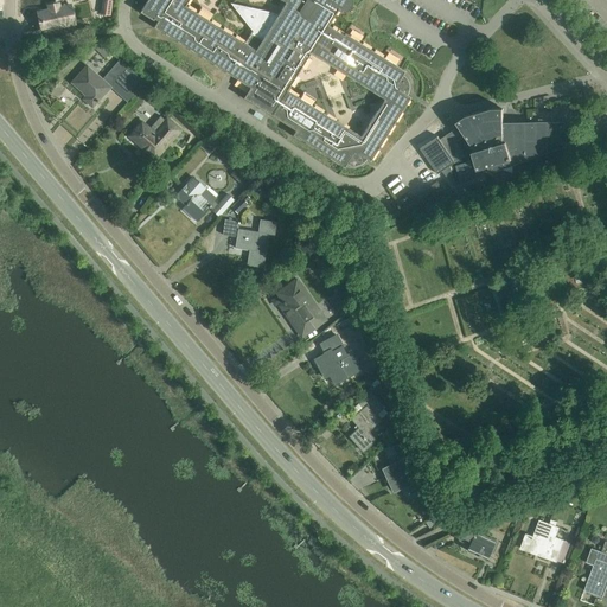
[(147,0),(140,12),(153,20),(154,19),(158,21),(154,27),(250,88),(244,97),(295,131),(293,135),(344,168),(352,155),(356,158),(357,153),(370,161),(410,97),(398,89),(401,85),(397,84),(406,71),(345,33),(344,36),(328,26),(339,8),(340,10),(342,10),(343,10),(345,10),(346,8),(347,8),(349,7),(350,5),(350,2),(350,1),(349,0),(147,0)]
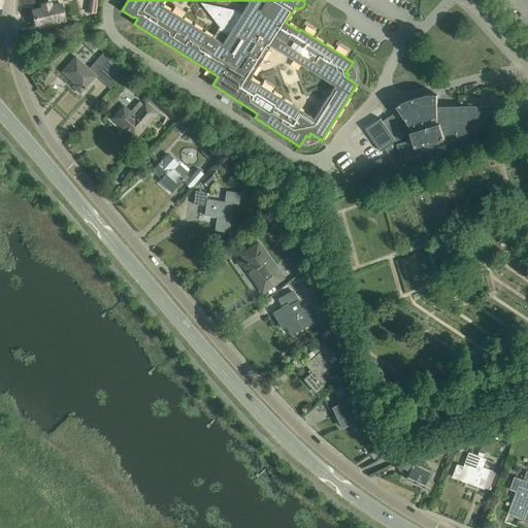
[(36,10),(33,11),(33,12),(35,11),(36,18),(36,20),(37,24),(45,22),(46,25),(55,23),(65,21),(63,10),(58,11),(57,6),(52,7),(51,3),(42,5),(43,9),(36,10)]
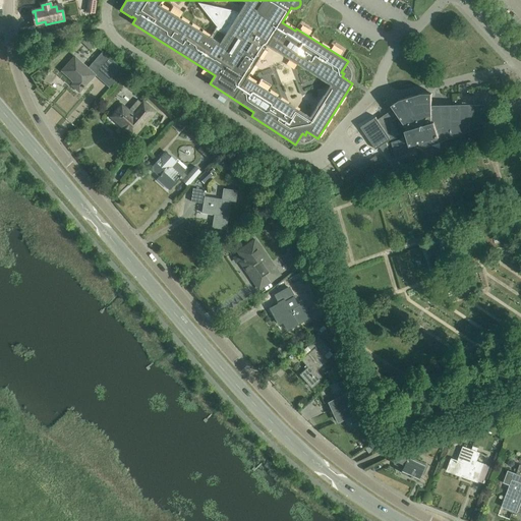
[(99,80),(114,63),(102,52),(88,69),(74,57),(62,71),(71,80),(72,79),(76,83),(73,87),(79,93),(90,81),(88,80),(93,74),(99,80)]
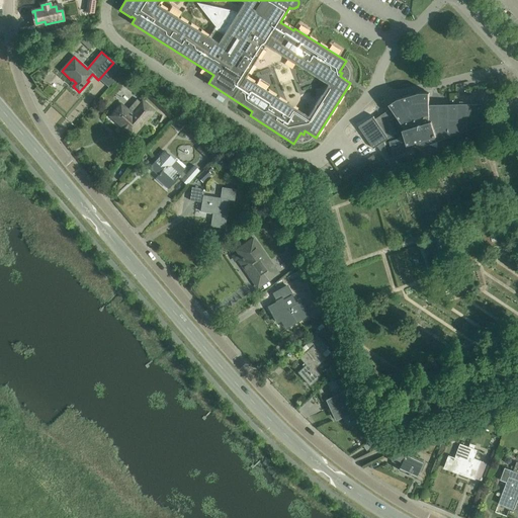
[(367,121),(359,126),(373,149),(379,146),(380,149),(379,150),(387,159),(411,152),(409,145),(417,143),(419,149),(427,146),(438,142),(441,141),(441,139),(444,138),(482,124),(482,123),(482,105),(454,105),(453,106),(453,105),(452,106),(451,106),(450,106),(430,106),(430,92),(421,92),(398,99),(390,104),(392,108),(375,119),(374,116),(367,121)]
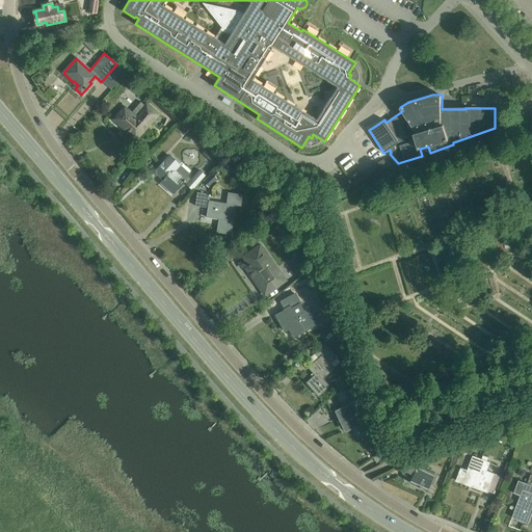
[(147,105),(145,106),(141,102),(131,114),(125,108),(113,121),(135,140),(158,115),(147,105)]
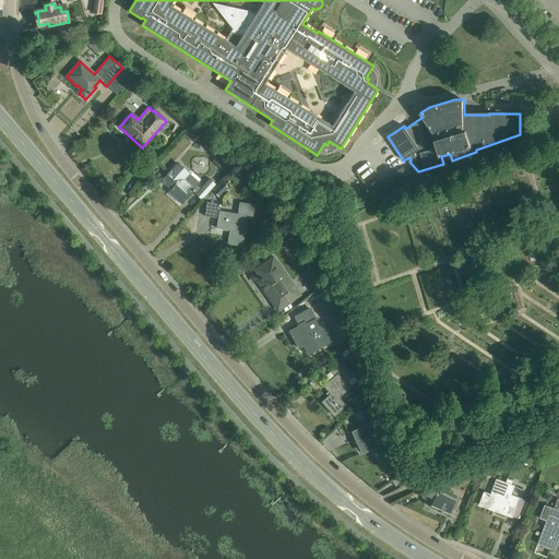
[(190,162),(198,169),(205,163),(197,154),(190,162)]
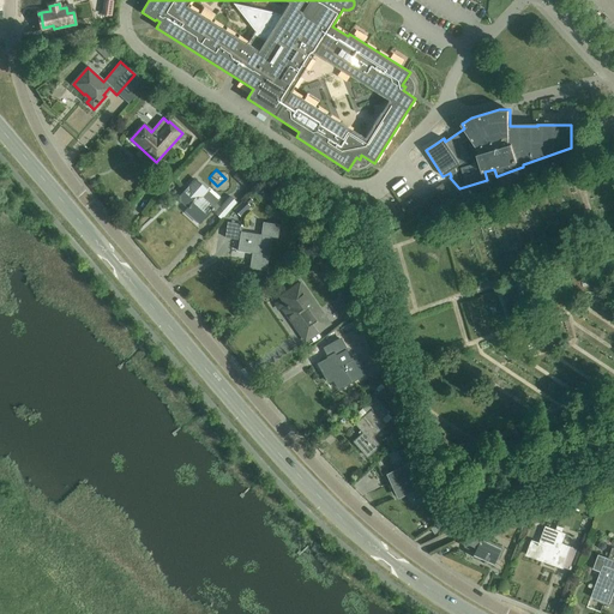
[(216,205),(218,203),(194,181),(179,199),(188,209),(186,211),(199,224),(211,210),(215,214),(221,220),(236,203),(230,198),(220,209),(216,205)]
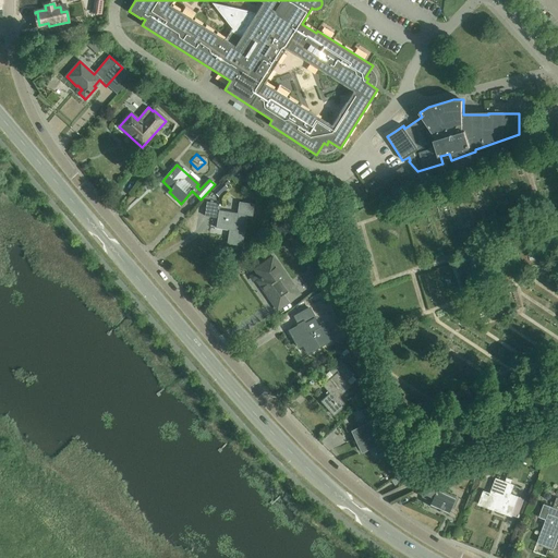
[(227,179),(214,191),(219,196),(228,187),(227,186),(231,183),(227,179)]
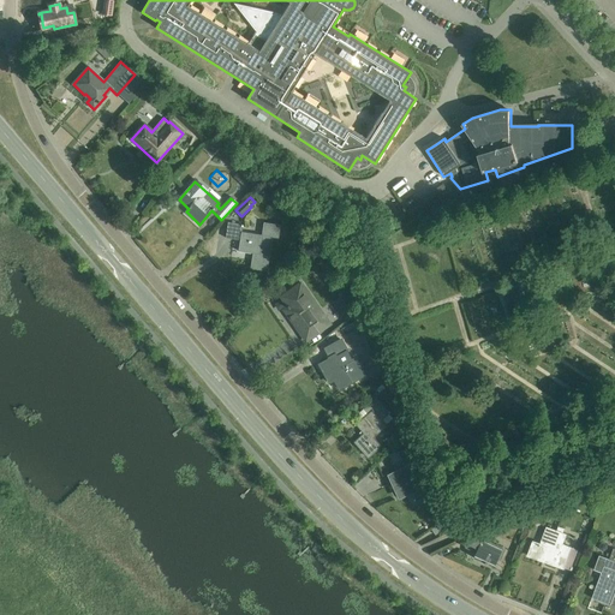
[(264,224),(262,236),(243,233),(244,226),(228,224),(226,239),(240,240),(238,252),(252,255),(250,269),(267,273),(273,238),(279,239),(281,226),(264,224)]
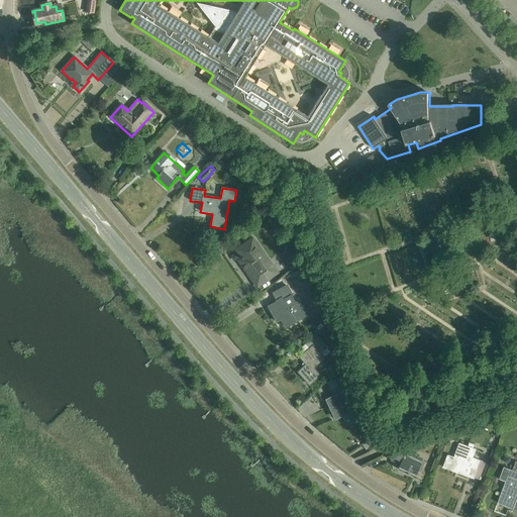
[(252,239),(236,250),(239,254),(241,259),(238,262),(252,282),(261,276),(266,282),(277,274),(255,243),(252,239)]
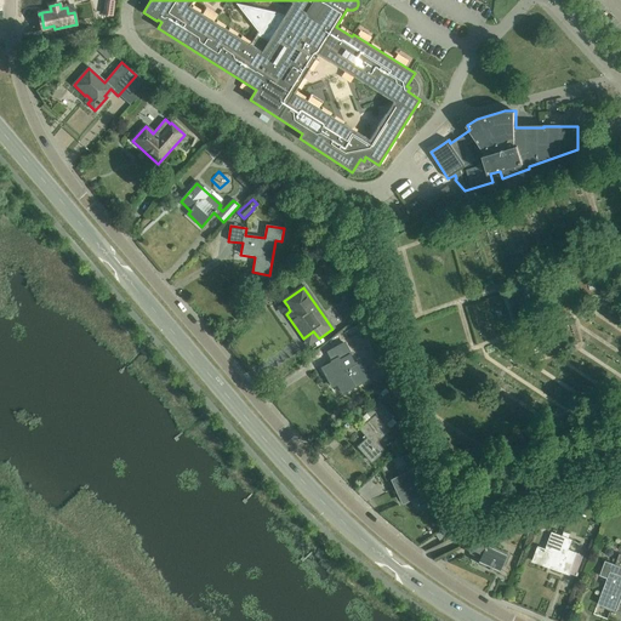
[(343,300),(335,306),(347,323),(355,317),(343,300)]
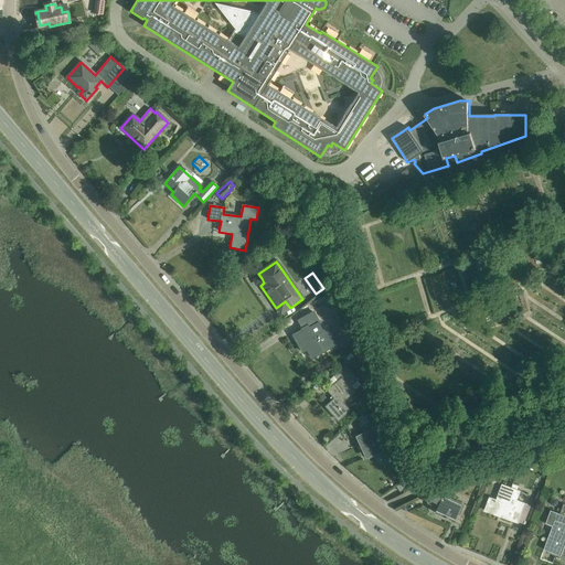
[(292,336),(307,361),(339,343),(331,328),(313,338),(309,328),(318,323),(312,313),(297,321),(302,331),(292,336)]
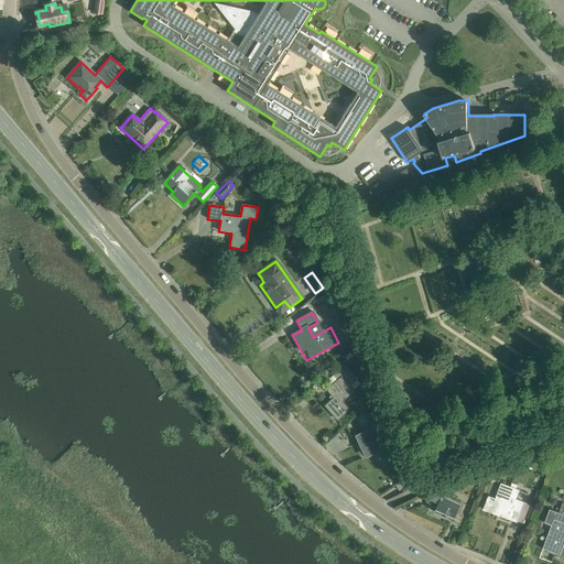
[(345,366),(342,368),(334,376),(338,380),(326,390),(334,398),(325,407),(337,421),(348,411),(342,402),(354,391),(348,387),(357,379),(345,366)]
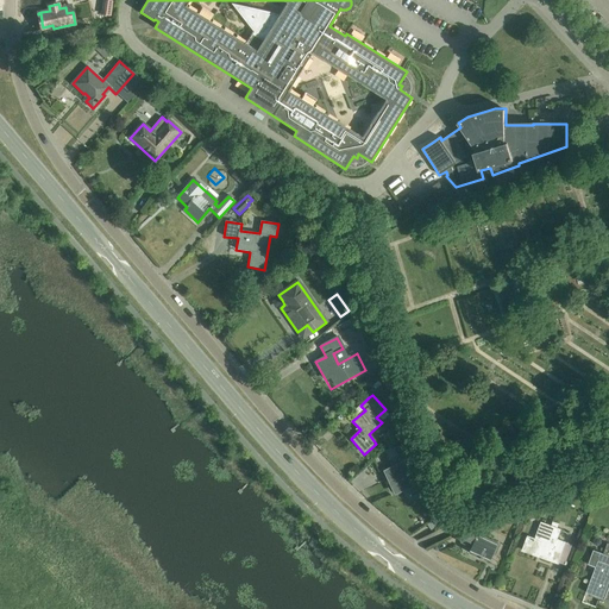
[(384,472),(395,494),(416,484),(410,470),(414,469),(403,446),(396,450),(402,464),(384,472)]
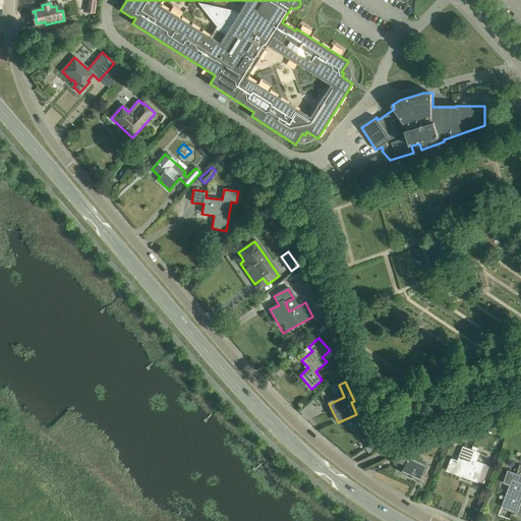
[(479,454),(477,453),(479,448),(473,446),(472,451),(464,448),(459,462),(452,460),(448,471),(478,482),(484,465),(477,462),(479,454)]
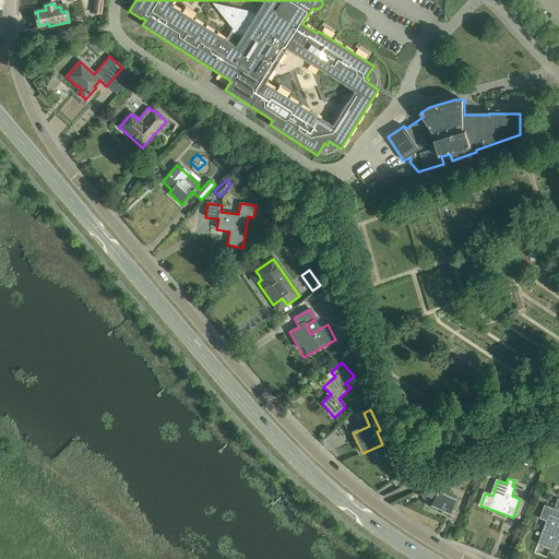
[(455,506),(459,499),(439,490),(436,483),(419,491),(423,498),(428,496),(435,498),(430,507),(448,515),(453,504),(455,506)]
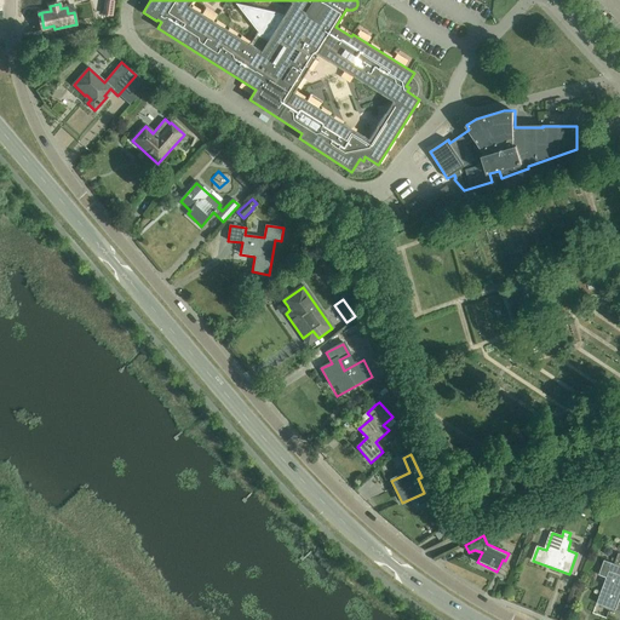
[(619,554),(615,564),(604,561),(600,575),(607,578),(597,603),(616,610),(619,600),(619,554)]
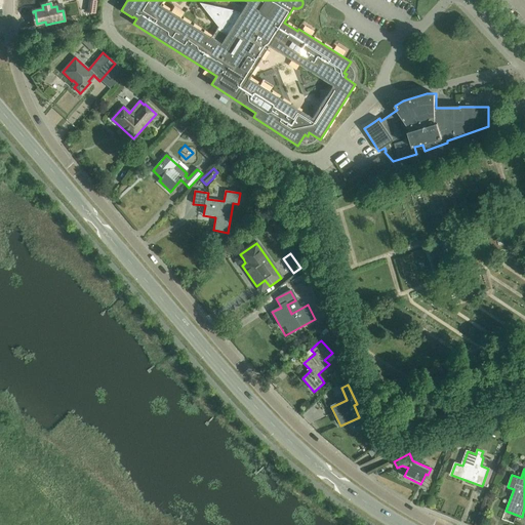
All buildings are outlined.
